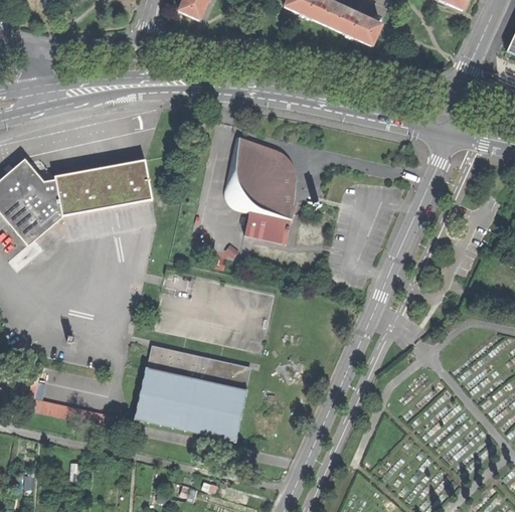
[(182,0),(178,9),(201,19),(210,0),(182,0)]
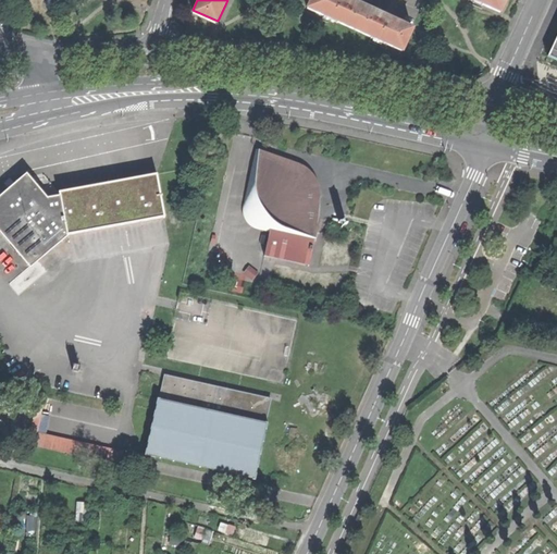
[(356,25),(367,1),(364,0),(309,0),(308,3),(356,25)]
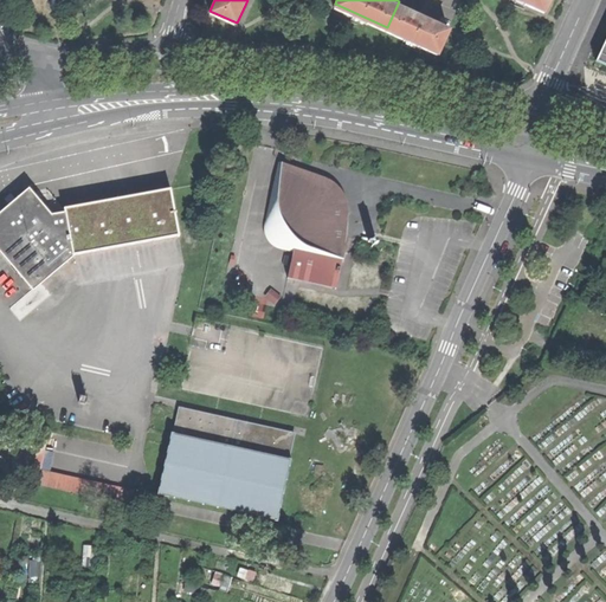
[(439,49),(450,25),(424,13),(399,1),(387,27),(439,49)]
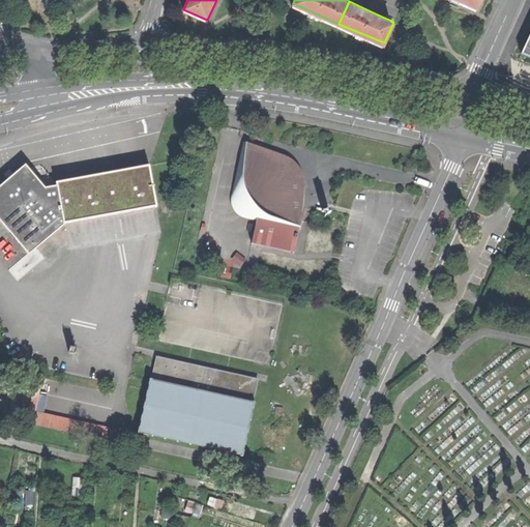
[(529,30),(521,51),(529,55),(529,30)]
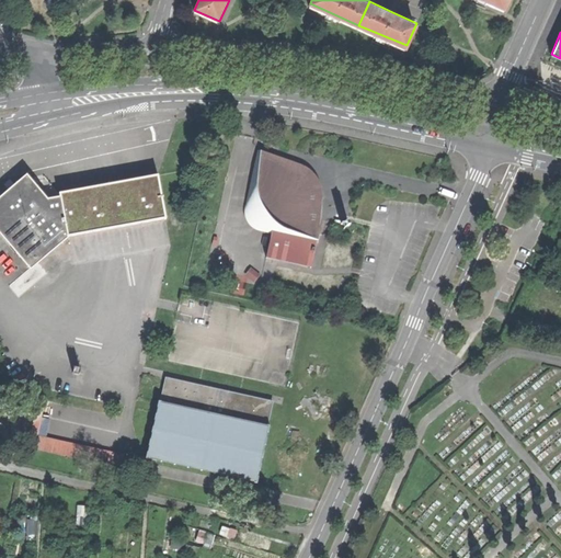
[(272,229),(266,254),(267,255),(268,252),(311,261),(310,265),(312,265),(317,240),(312,239),(312,208),(312,197),(311,191),(307,183),(300,175),(296,171),(256,152),(245,204),(245,209),(248,217),(252,223),(259,227),(272,229)]
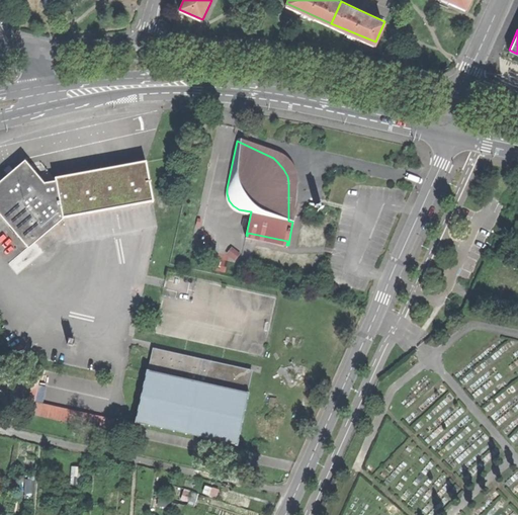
[(0,179),(0,212),(27,246),(63,217),(152,199),(145,160),(55,176),(55,180),(44,182),(34,172),(24,160),(0,179)]
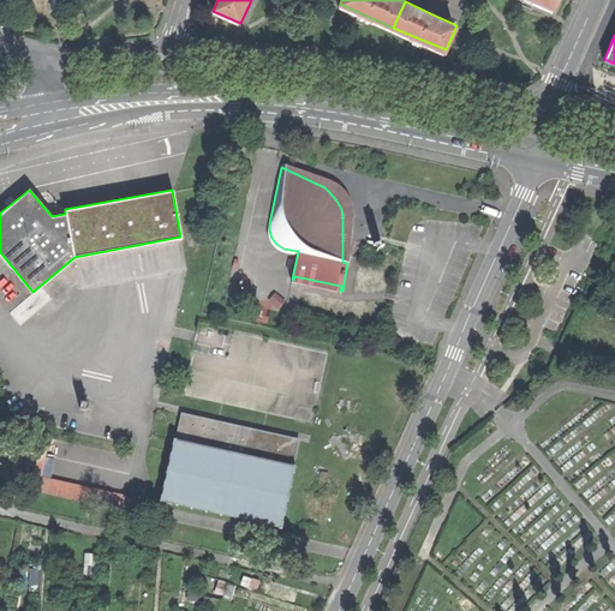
[(354,238),(351,253),(359,256),(363,239),(354,238)]
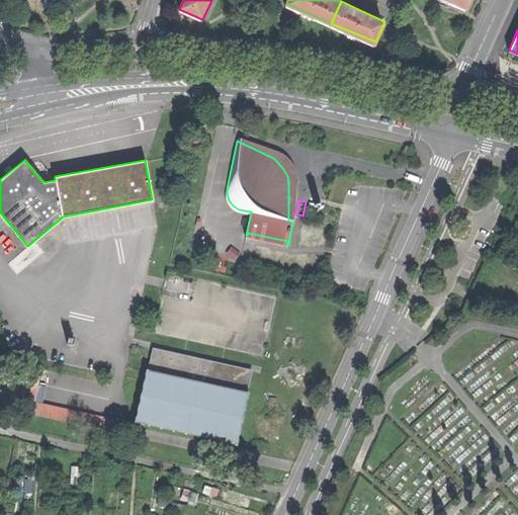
[(152,347),(147,368),(245,391),(250,369),(152,347)]
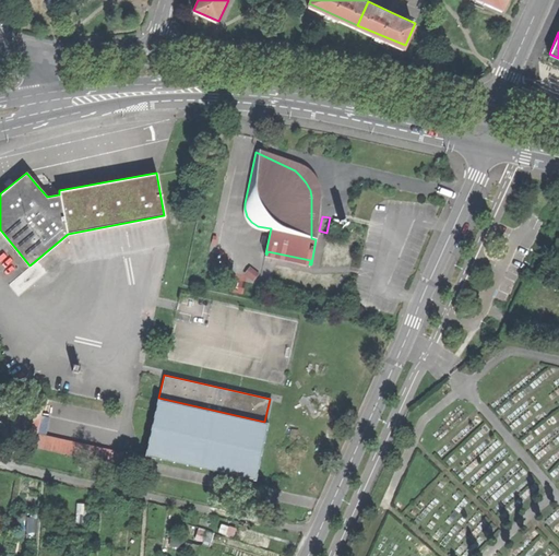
[(30,392),(19,440),(116,462),(119,451),(33,432),(42,395),(30,392)]
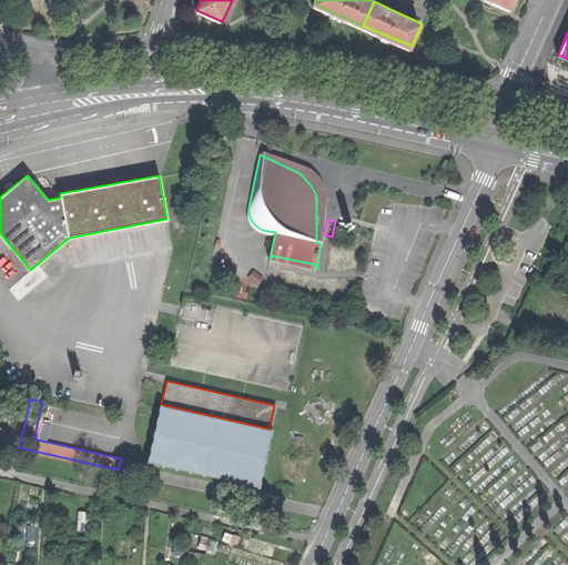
[(158,403),(144,462),(146,462),(146,461),(255,485),(255,486),(259,487),(272,430),(269,429),(161,404),(158,403)]
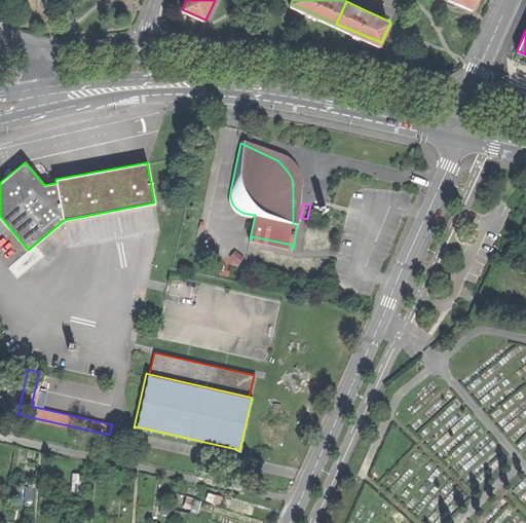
[(11,400),(19,401),(23,382),(13,380),(9,399),(11,400)]
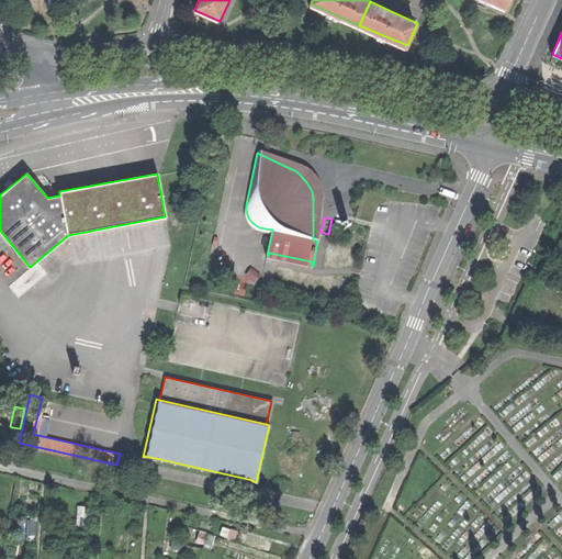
[(202,470),(198,485),(212,489),(215,473),(202,470)]
